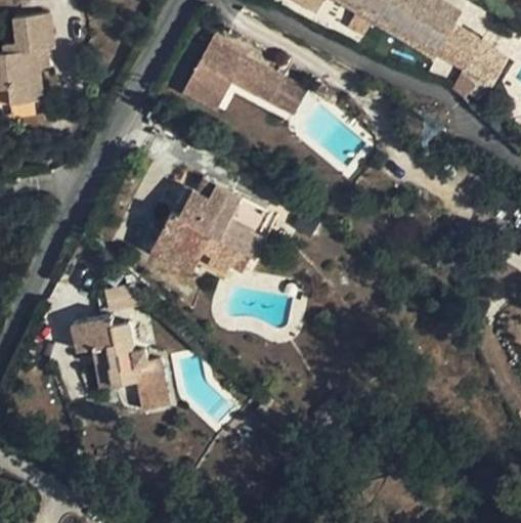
[(334,0),(355,12),(358,8),(386,25),(383,30),(432,58),(459,14),(434,0),(430,0),(430,1),(428,0),(334,0)]
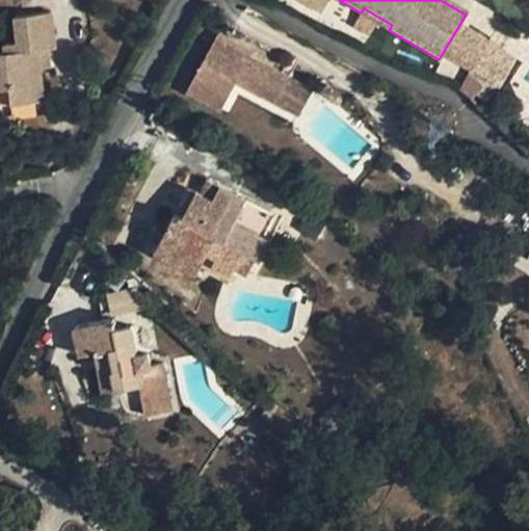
[(364,8),(361,12),(389,30),(392,25),(364,8)]
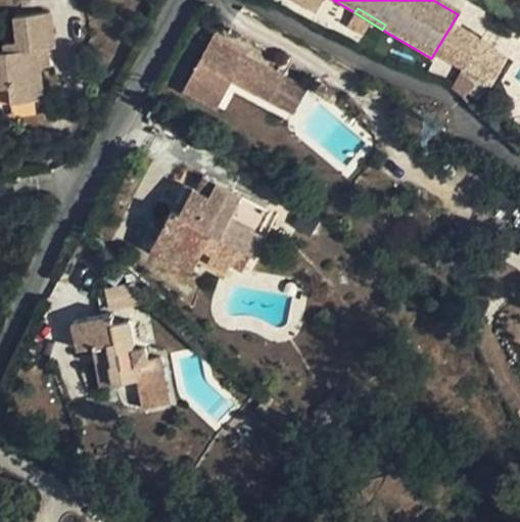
[(33,50),(42,49),(50,48),(46,13),(9,17),(12,43),(0,44),(0,52),(0,103),(24,101),(38,100),(35,69),(33,50)]
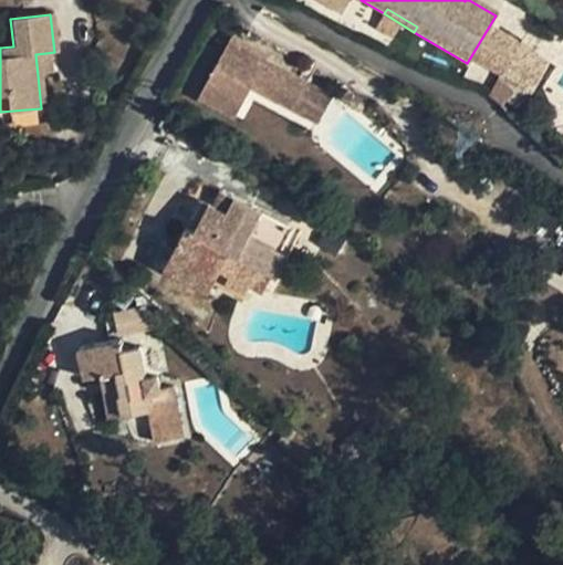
[(230,39),(197,100),(233,118),(250,89),(316,124),(331,98),(264,62),(267,58),(230,39)]
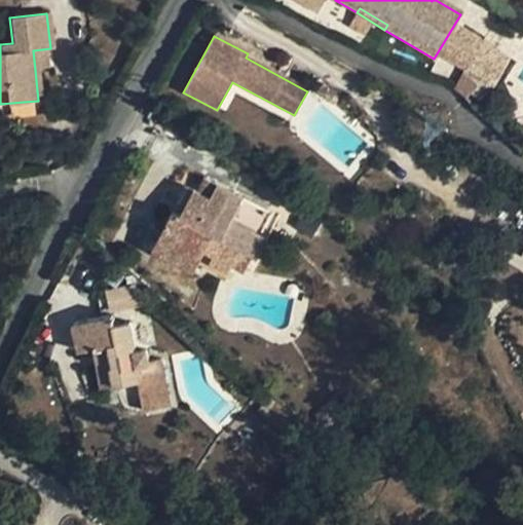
[(44,70),(42,49),(33,50),(35,70),(44,70)]
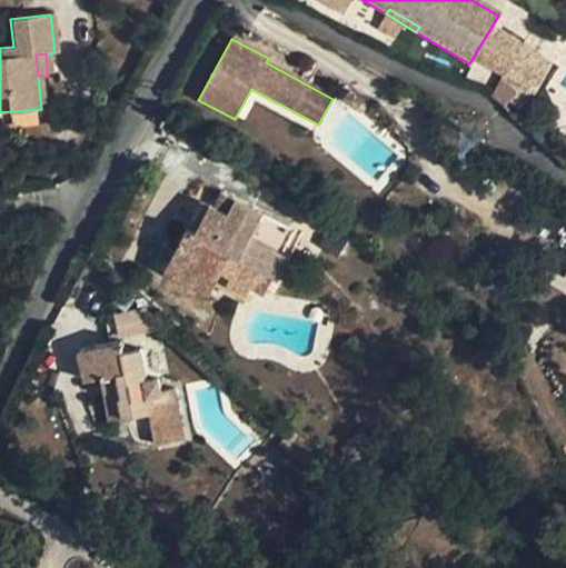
[(26,110),(0,112),(0,128),(28,126),(26,110)]
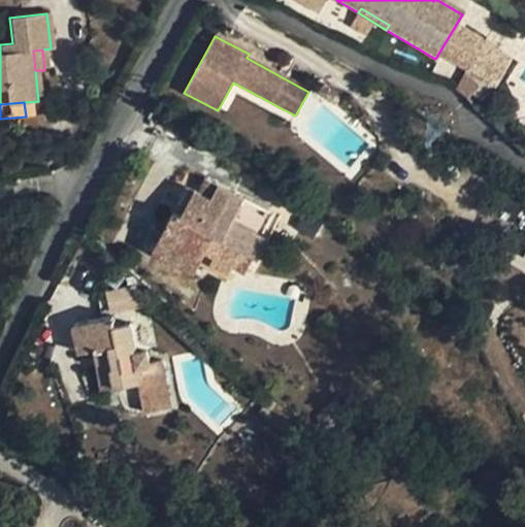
[(263,229),(271,212),(205,179),(197,192),(192,189),(190,189),(189,190),(188,191),(181,208),(183,209),(182,212),(179,216),(171,211),(159,237),(199,259),(203,252),(212,256),(208,263),(227,272),(231,265),(242,273),(252,256),(257,258),(270,232),(263,229)]
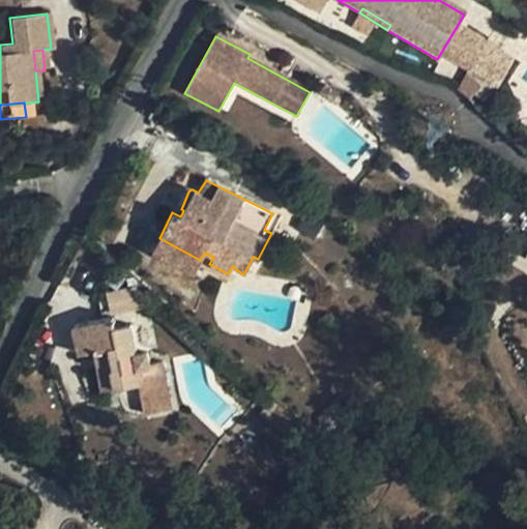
[(281,217),(272,213),(264,230),(271,233),(281,217)]
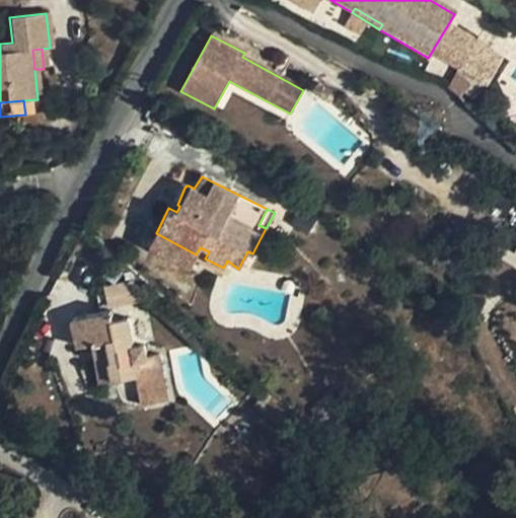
[(196,254),(156,233),(149,246),(190,267),(196,254)]
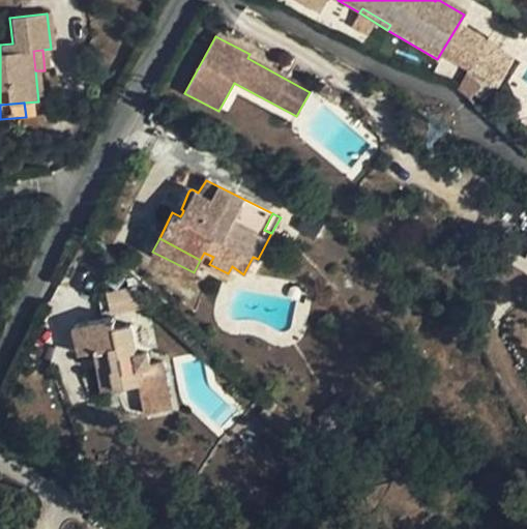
[(120,311),(120,310),(115,292),(94,296),(98,316),(120,311)]
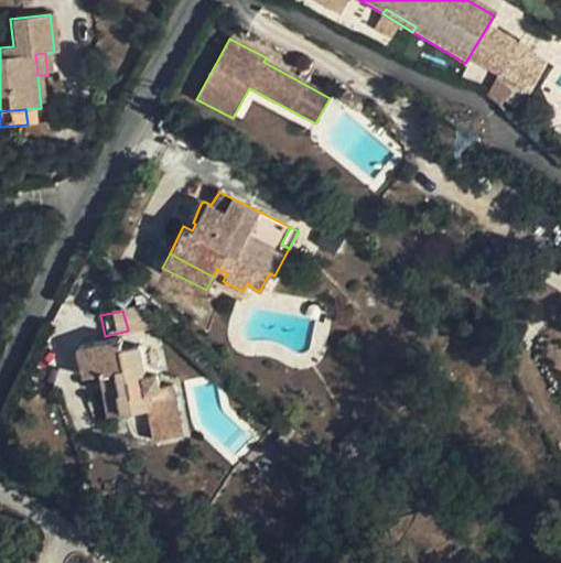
[(118,393),(122,413),(147,409),(153,442),(180,436),(171,387),(154,389),(154,387),(153,383),(150,383),(144,383),(141,371),(144,370),(138,345),(121,349),(118,337),(77,347),(84,378),(98,375),(116,370),(120,392),(118,393)]
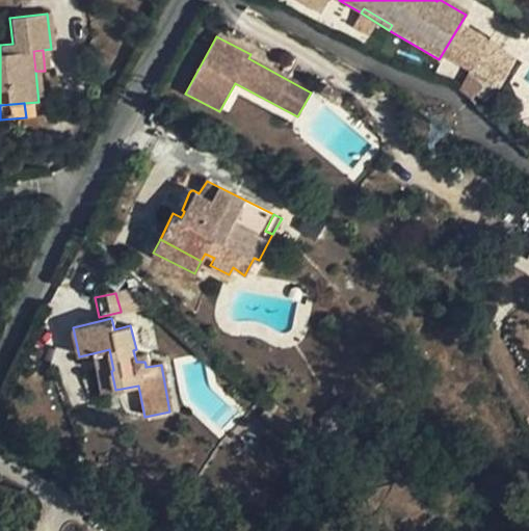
[(109,349),(93,353),(100,393),(115,390),(111,371),(113,370),(109,349)]
